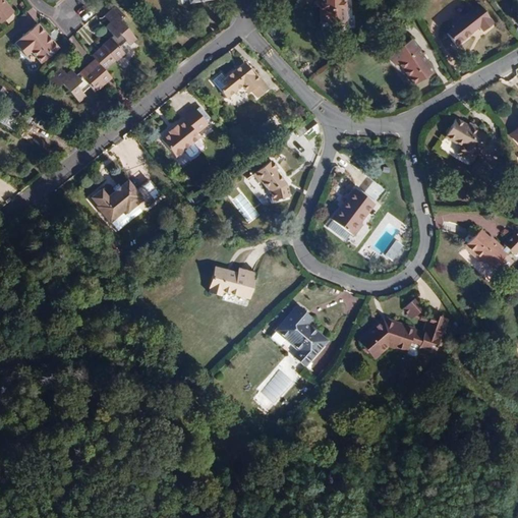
[(17,11),(8,0),(2,0),(0,0),(0,20),(2,23),(17,11)]
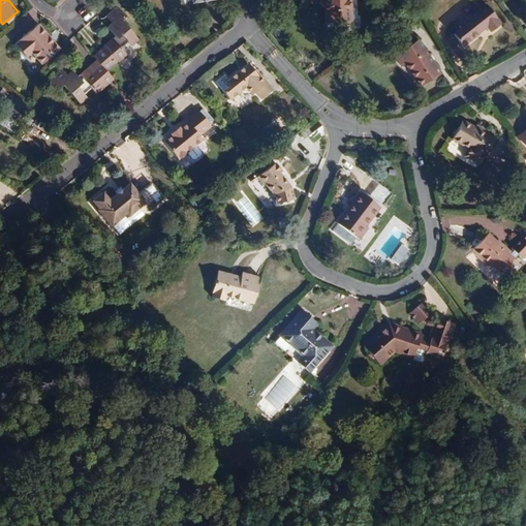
[(345,14),(343,0),(318,0),(320,16),(333,14),(333,19),(336,21),(339,21),(342,18),(341,14),(345,14)]
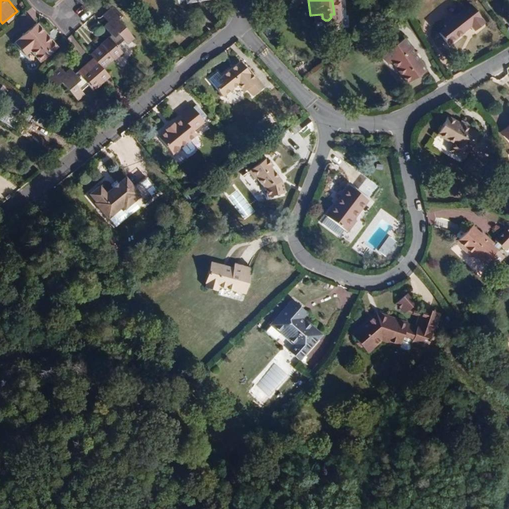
[(461,23),(469,16),(474,23),(484,15),(471,0),(463,0),(442,18),(444,20),(437,26),(446,38),(462,24),(461,23)]
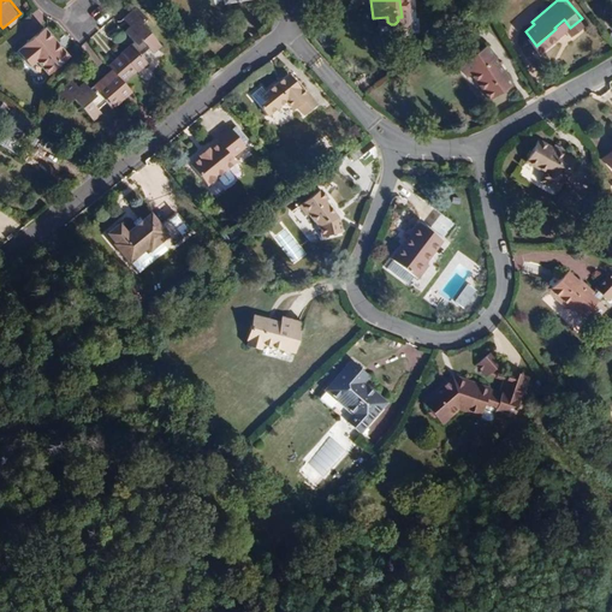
[(143,54),(150,48),(154,52),(162,45),(143,22),(148,17),(138,5),(125,16),(131,23),(126,28),(135,37),(122,49),(124,52),(138,69),(140,71),(150,61),(143,54)]
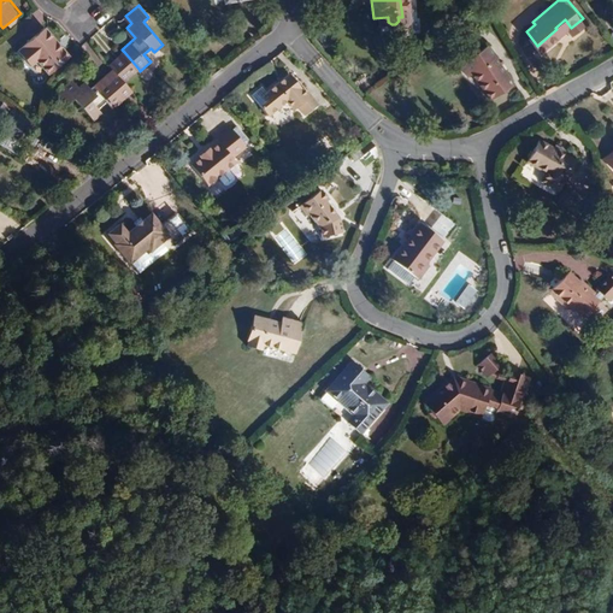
[(78,53),(54,25),(27,47),(40,63),(47,58),(58,71),(78,53)]
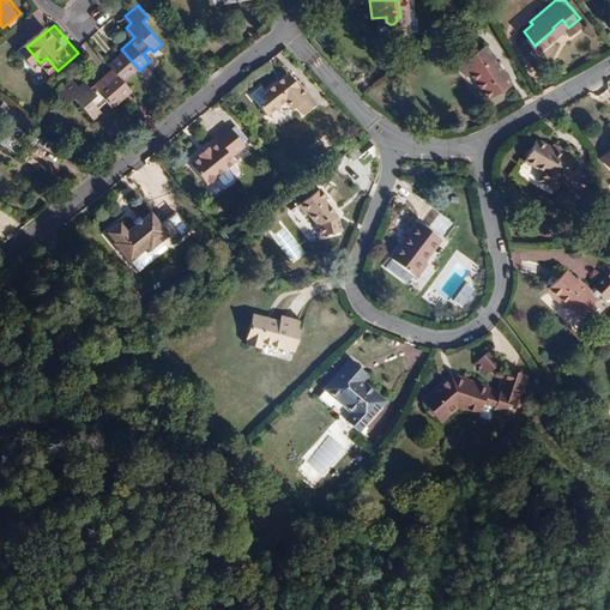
[(508,74),(482,36),(456,54),(464,67),(469,64),(487,90),(508,74)]
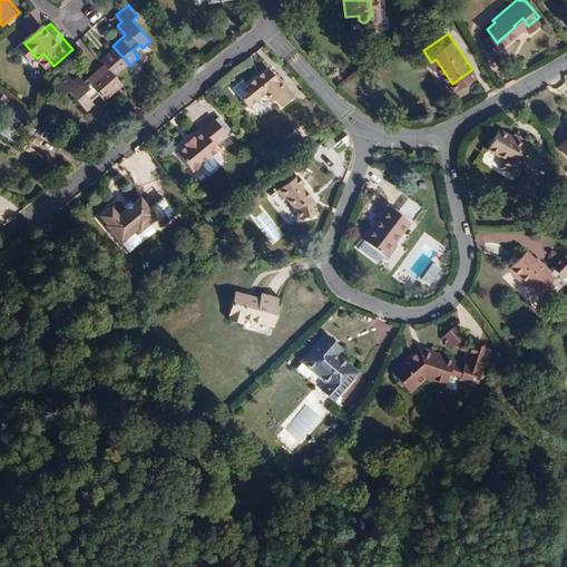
[(116,74),(128,64),(115,48),(103,58),(109,66),(116,74)]
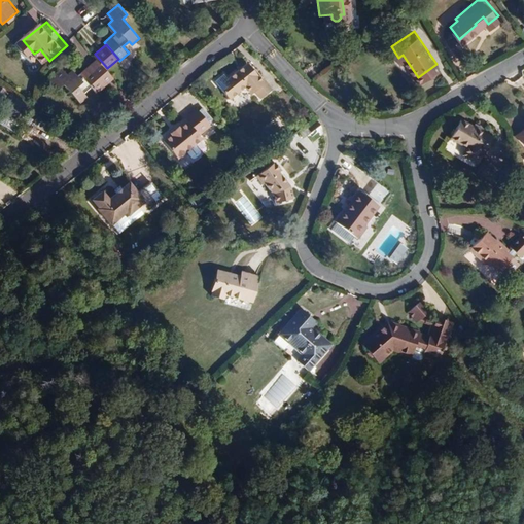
[(107,68),(101,61),(91,69),(104,84),(114,76),(107,68)]
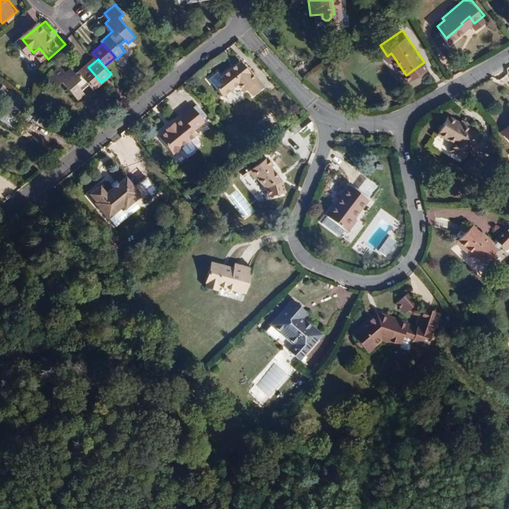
[(260,88),(251,76),(248,78),(235,61),(216,77),(212,72),(203,80),(218,98),(228,89),(237,89),(239,92),(242,89),(249,97),(260,88)]
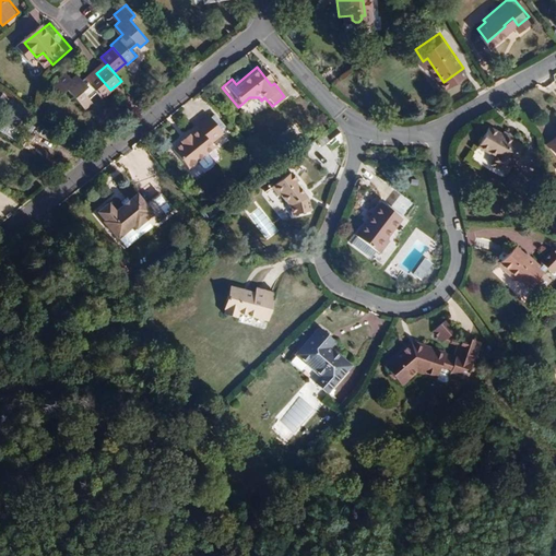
[(101,98),(110,90),(96,73),(86,82),(78,73),(72,78),(67,71),(55,82),(64,93),(68,90),(85,108),(93,103),(89,97),(95,92),(101,98)]
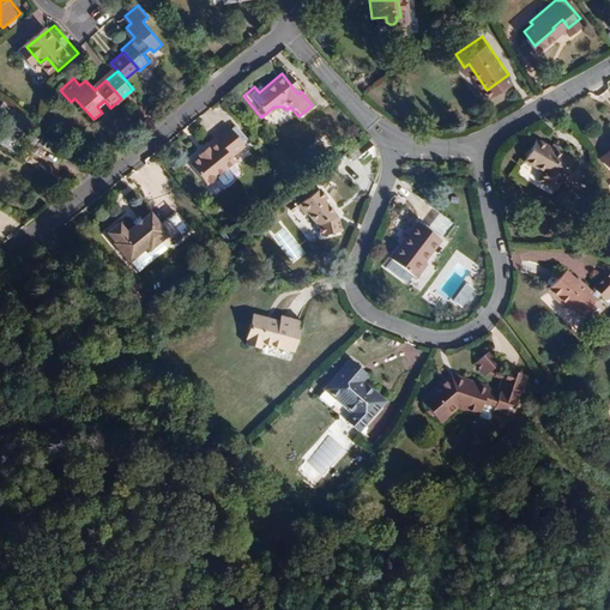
[(215,180),(231,163),(228,161),(242,148),(224,128),(211,140),(213,144),(206,151),(204,149),(194,158),(195,159),(186,168),(204,188),(209,188),(212,185),(215,180)]
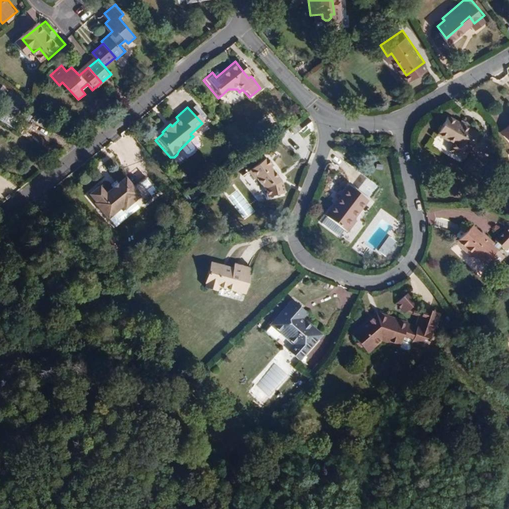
[(478,129),(447,110),(437,128),(453,138),(449,144),(463,153),(478,129)]
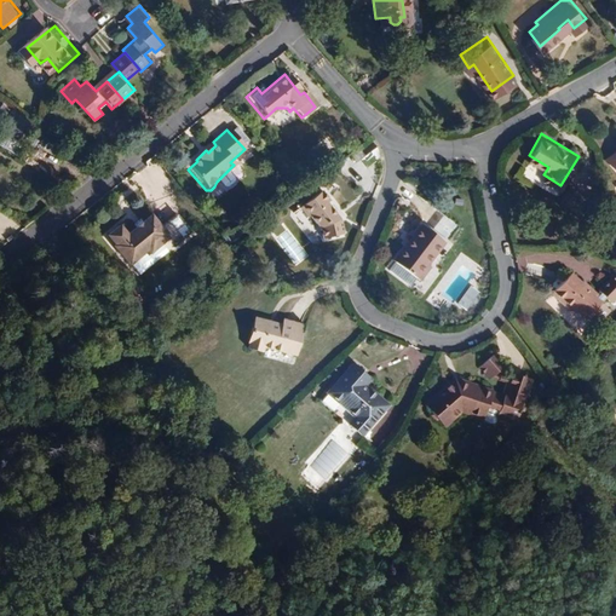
[(367,144),(361,137),(353,143),(361,150),(367,144)]
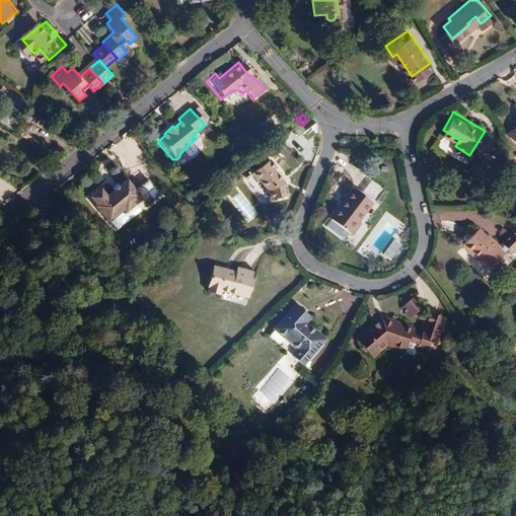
[(315,121),(308,130),(314,134),(321,126),(315,121)]
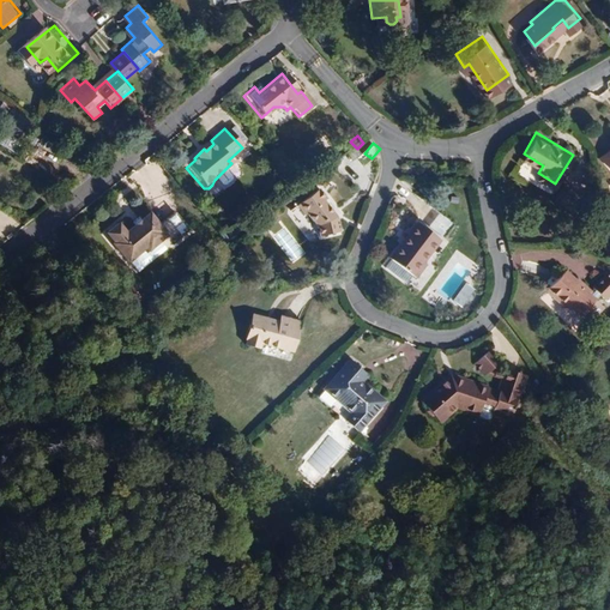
[(609,152),(599,161),(609,174),(609,152)]
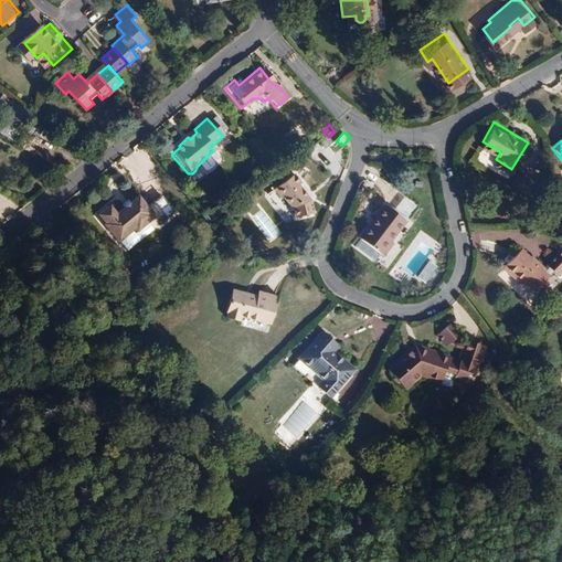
[(315,190),(301,175),(305,172),(297,163),(277,180),(285,189),(287,188),(297,200),(298,207),(316,204),(315,190)]
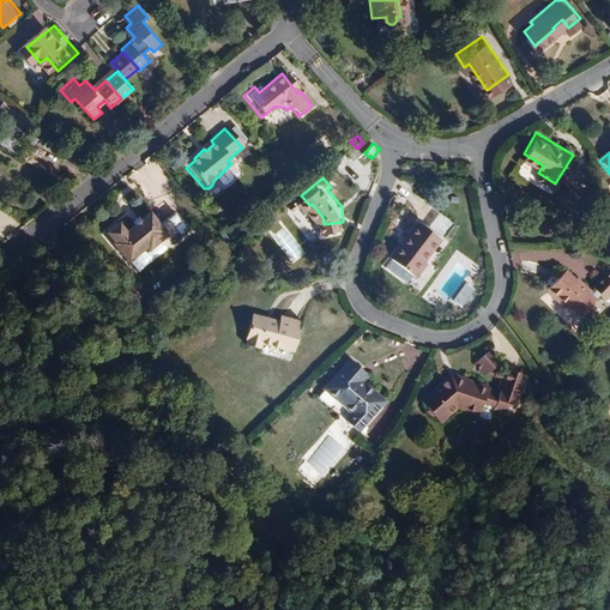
[(146,254),(163,240),(170,248),(187,233),(173,215),(157,228),(148,217),(124,236),(116,228),(104,239),(112,247),(110,248),(126,267),(144,252),(146,254)]
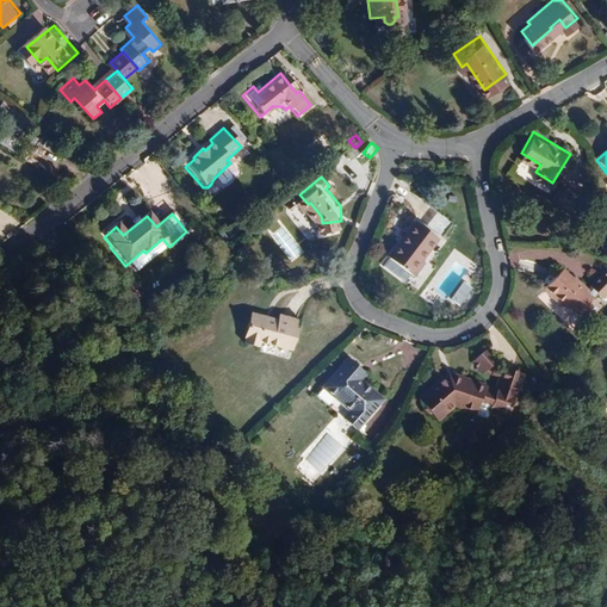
[(285,214),(272,221),(292,258),(305,252),(285,214)]
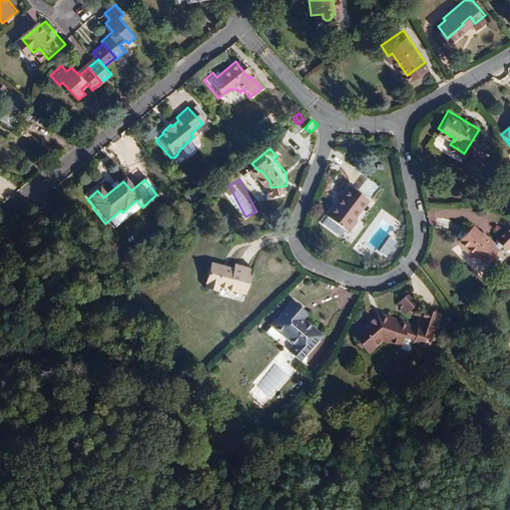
[(355,213),(369,194),(351,181),(328,210),(350,227),(358,215),(355,213)]
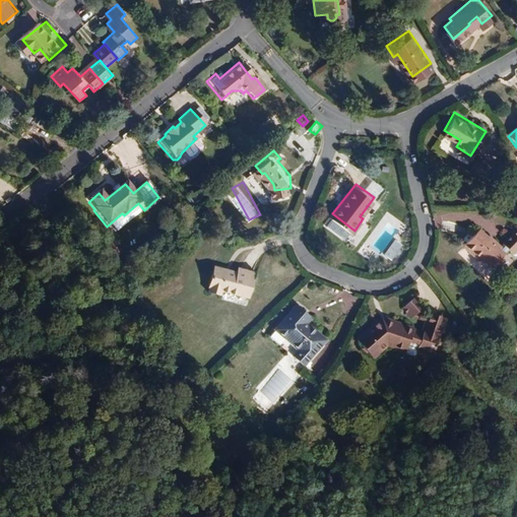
[(335,230),(347,237),(352,230),(339,221),(335,230)]
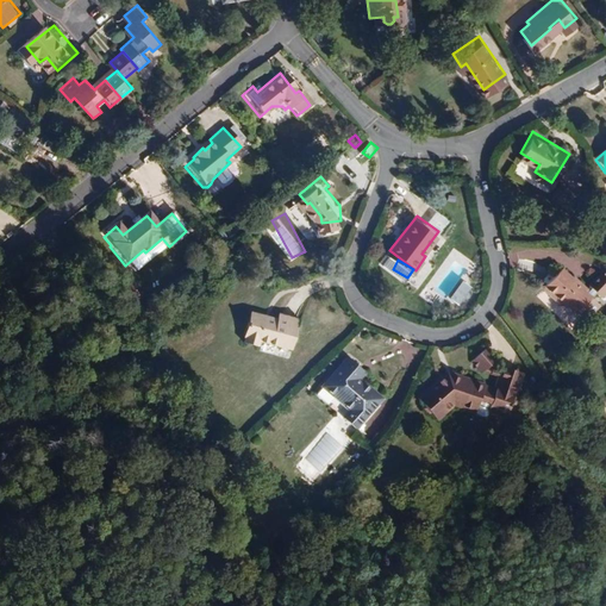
[(588,281),(591,279),(580,270),(578,273),(562,260),(544,281),(562,297),(564,294),(578,306),(578,305),(594,287),(588,281)]
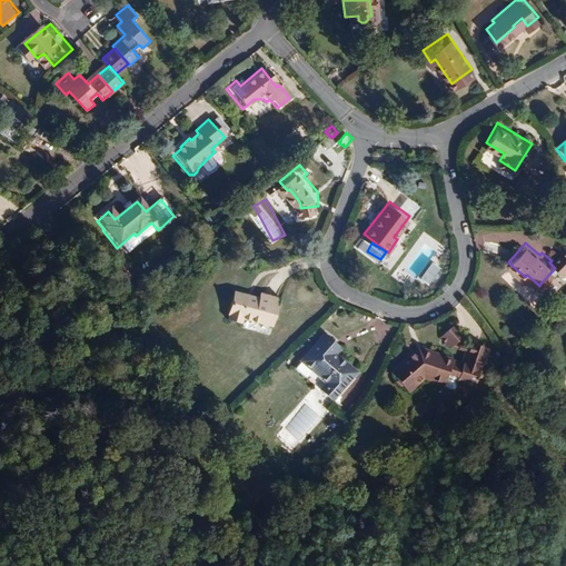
[(546,290),(562,274),(555,268),(539,285),(546,290)]
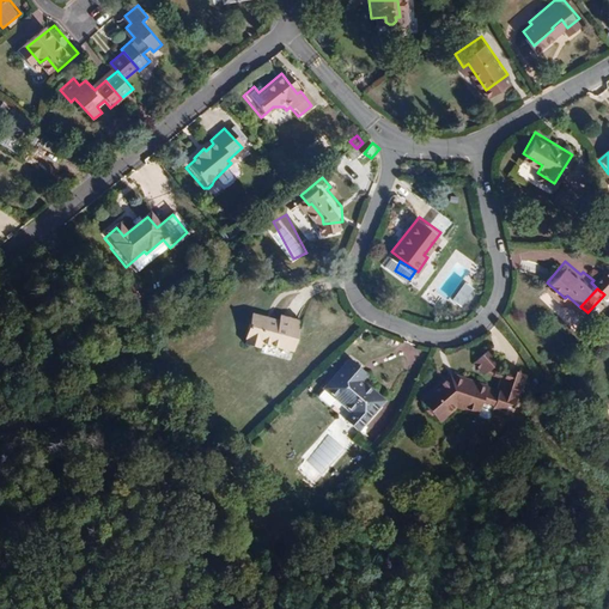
[(294,351),(303,321),(281,315),(280,320),(254,312),(247,338),(249,338),(248,342),(262,346),(263,342),(294,351)]
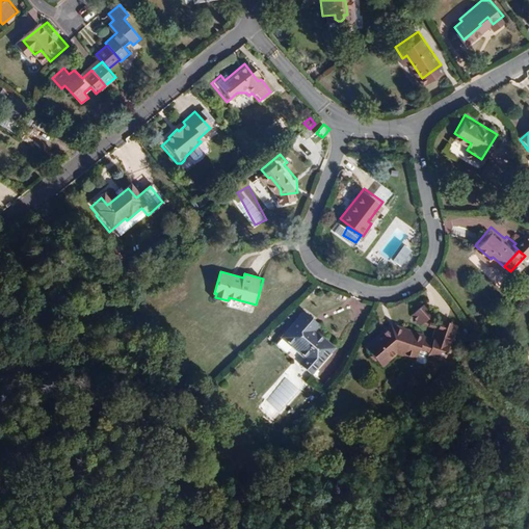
[(422,322),(435,311),(426,300),(414,311),(422,322)]
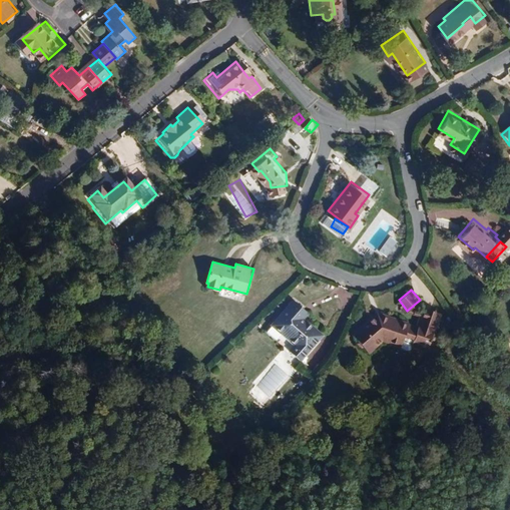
[(301,362),(322,337),(303,320),(299,316),(304,311),(294,302),(277,322),(287,330),(283,335),(297,347),(291,353),(301,362)]
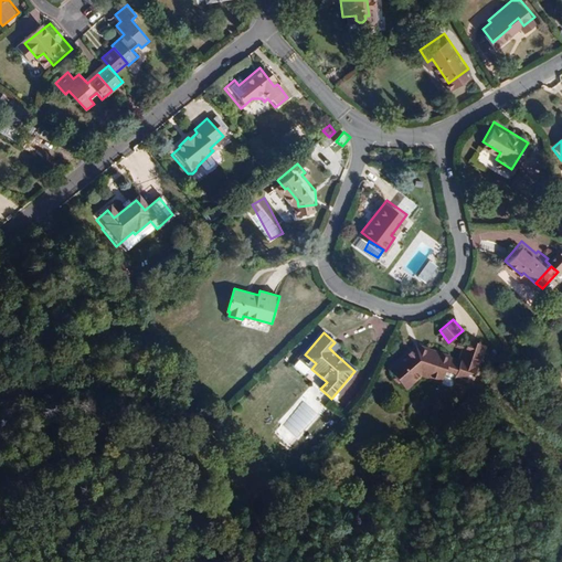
[(333,352),(339,346),(335,342),(329,348),(333,352)]
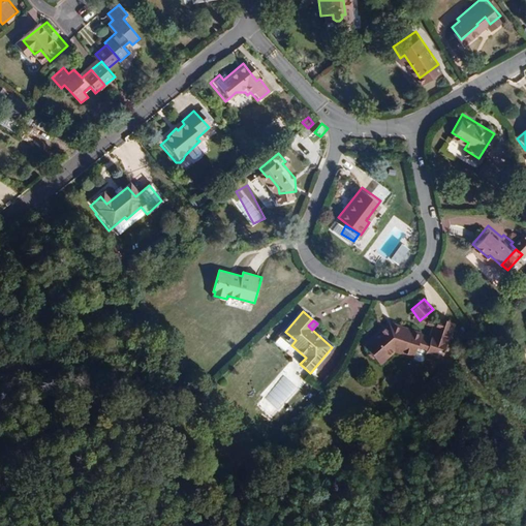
[(441,359),(446,341),(430,336),(429,340),(420,337),(421,334),(388,325),(362,345),(375,363),(392,350),(412,357),(416,346),(426,349),(424,353),(441,359)]
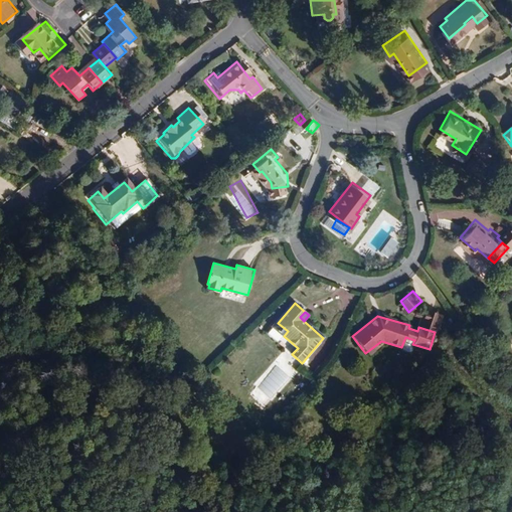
[(288,331),(278,323),(274,328),(284,336),(288,331)]
